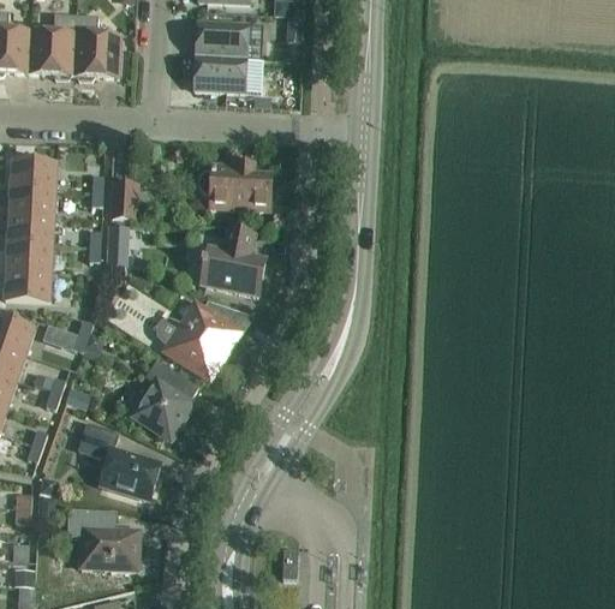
[(288,0),(287,16),(304,16),(305,0),(288,0)]
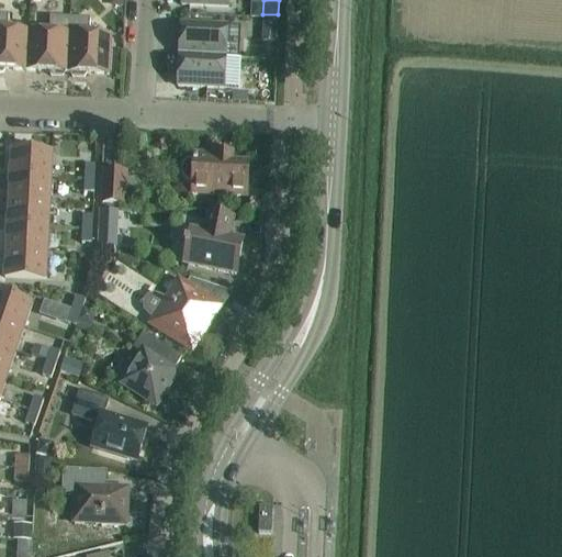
[(0,10),(0,68),(2,68),(4,65),(26,66),(29,28),(8,26),(8,11),(0,10)]
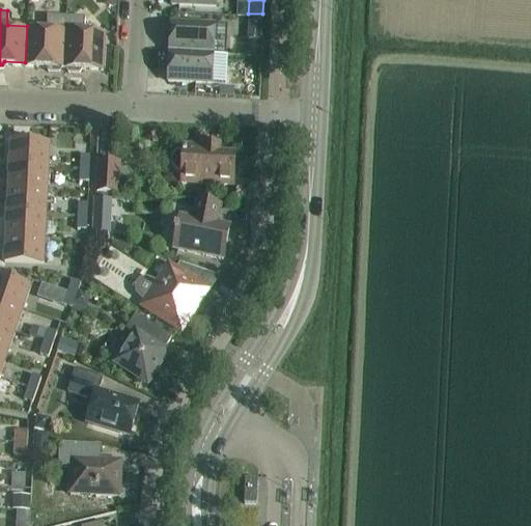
[(27,26),(25,62),(45,63),(48,67),(59,67),(61,64),(63,64),(66,12),(47,12),(47,27),(27,26)]
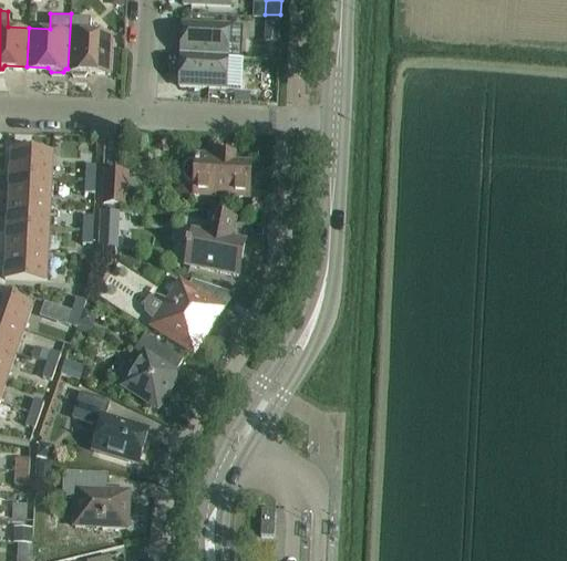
[(71,13),(68,69),(70,69),(72,73),(84,73),(88,70),(110,71),(112,32),(90,31),(91,14),(71,13)]
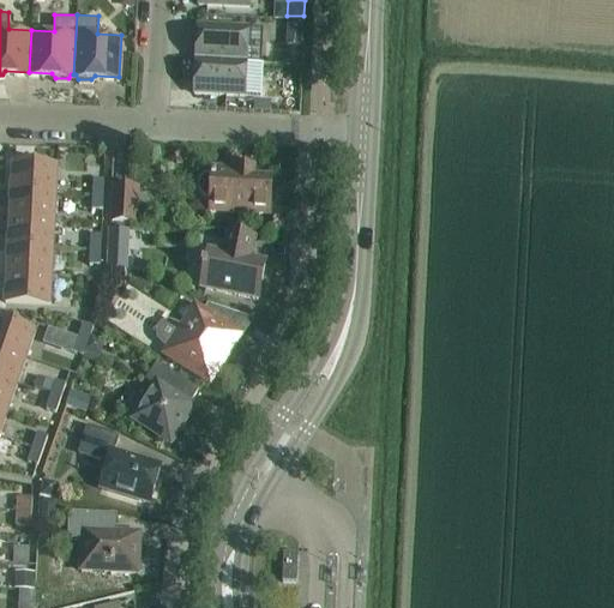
[(287,16),(286,41),(302,41),(304,16),(287,16)]
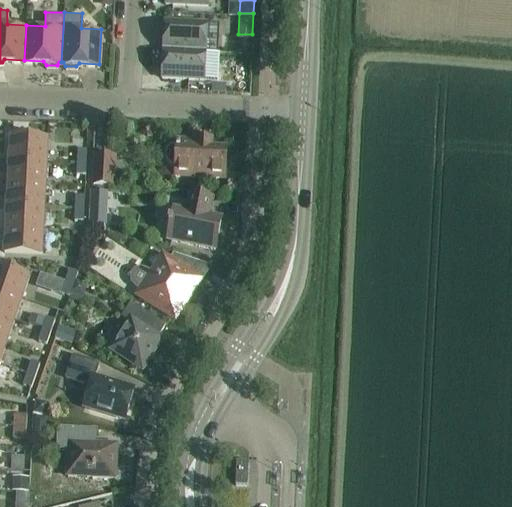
[(164,17),(163,46),(205,48),(207,19),(164,17)]
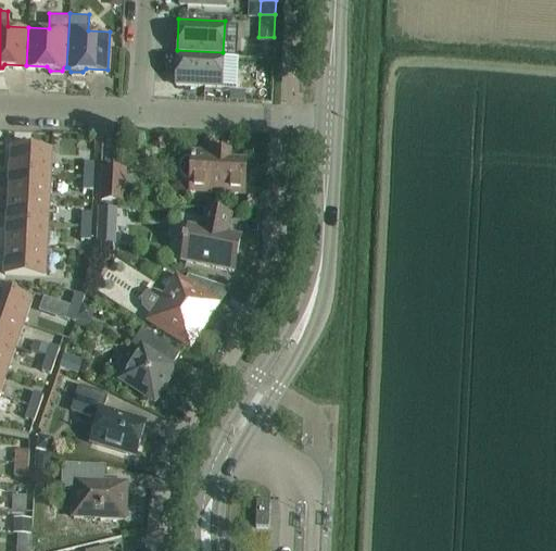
[(222,83),(223,52),(177,50),(175,80),(222,83)]
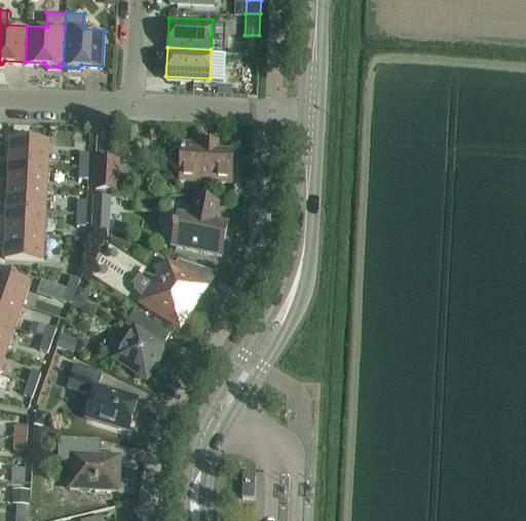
[(10,135),(9,160),(47,162),(49,137),(10,135)]
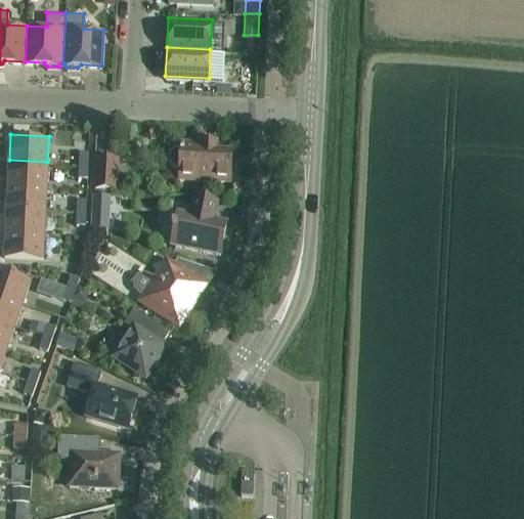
[(216,149),(216,141),(180,139),(180,145),(174,147),(170,153),(169,159),(173,165),(179,167),(179,176),(230,179),(231,150),(216,149)]
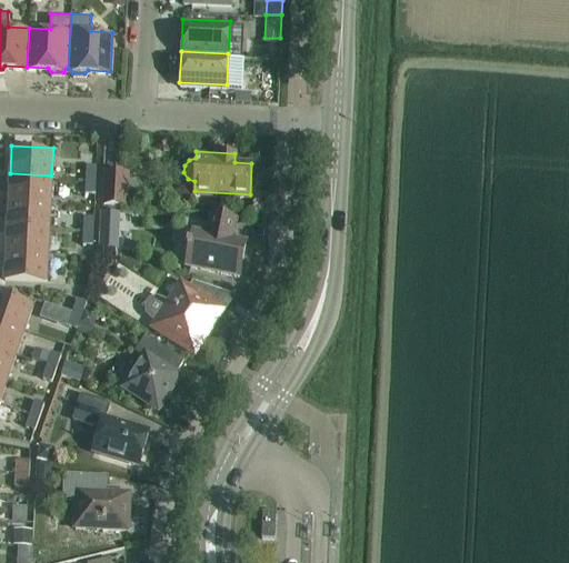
[(87,162),(86,177),(96,178),(96,163),(87,162)]
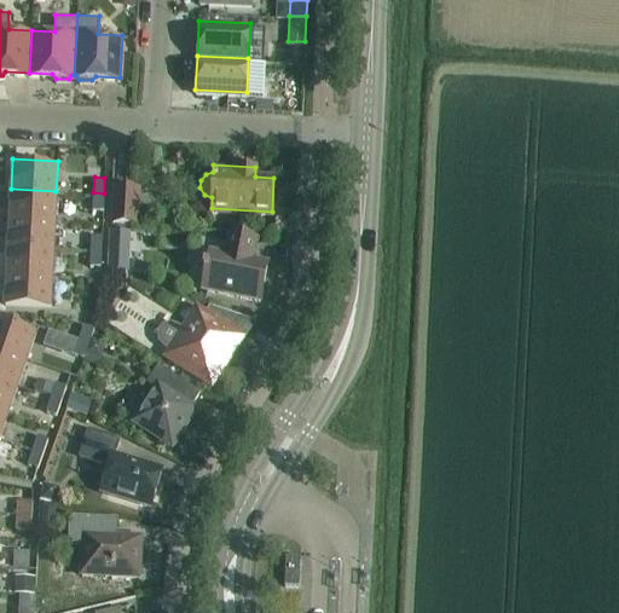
[(137,219),(138,185),(114,184),(113,218),(137,219)]
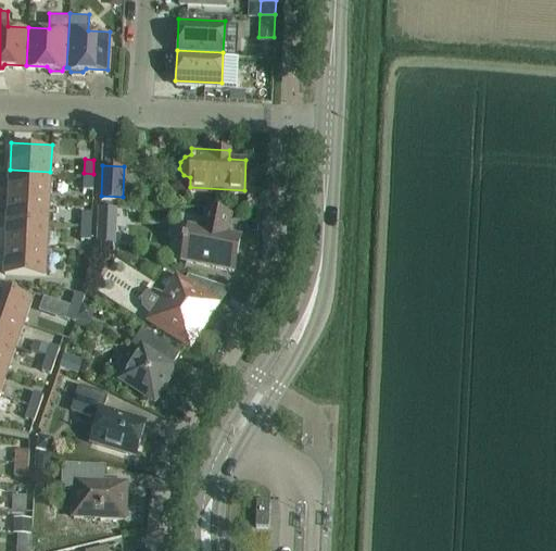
[(10,170),(9,193),(49,196),(50,172),(10,170)]
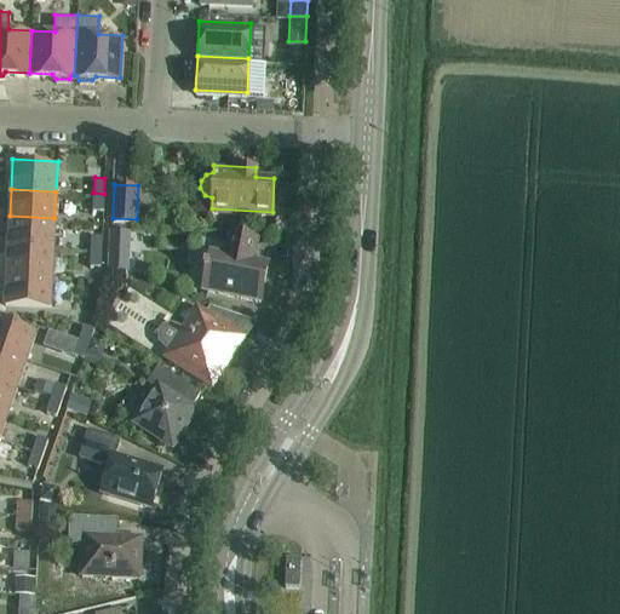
[(103,208),(104,194),(93,193),(92,208),(103,208)]
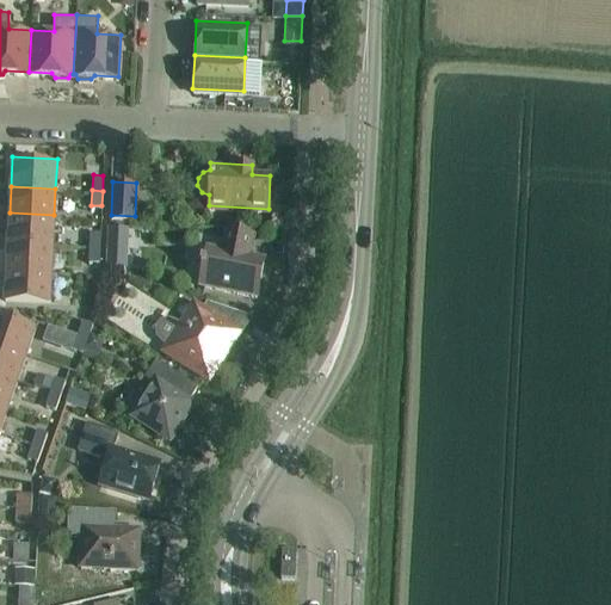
[(10,213),(7,239),(53,242),(54,215),(10,213)]
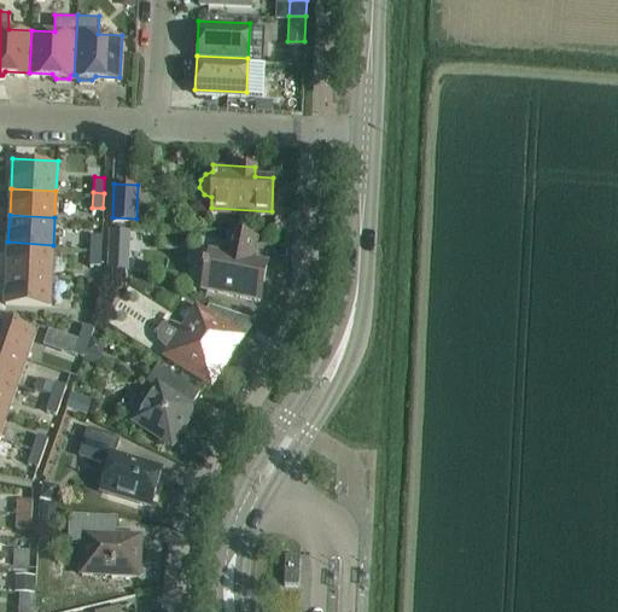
[(110,226),(108,266),(128,267),(129,227),(110,226)]
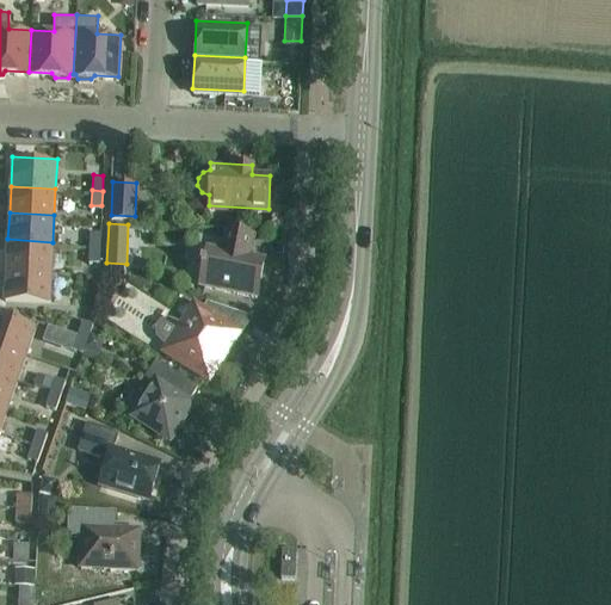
[(254,232),(226,226),(222,247),(208,245),(204,260),(202,260),(201,265),(203,265),(201,282),(255,292),(264,255),(253,253),(251,249),(254,232)]
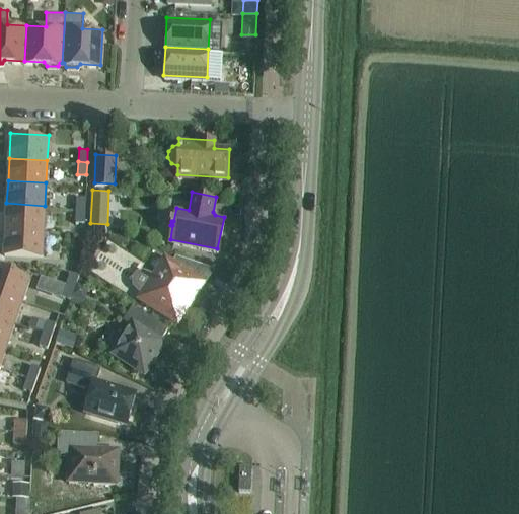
[(77,195),(76,207),(85,208),(85,195),(77,195)]
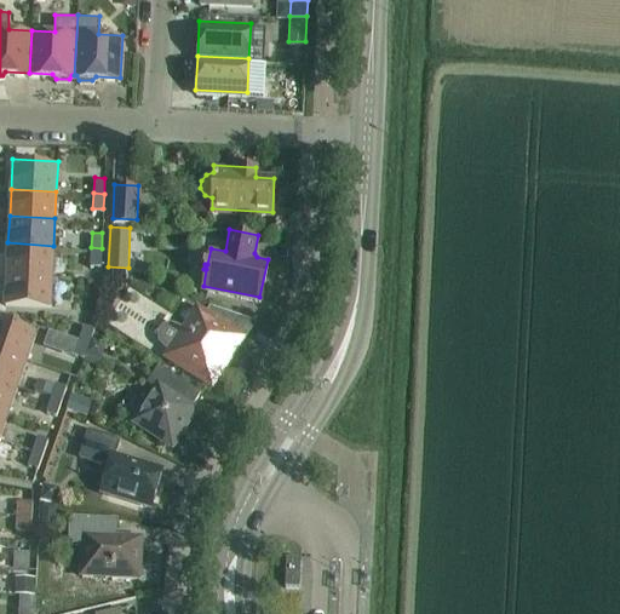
[(7,242),(6,271),(52,275),(53,246),(7,242)]
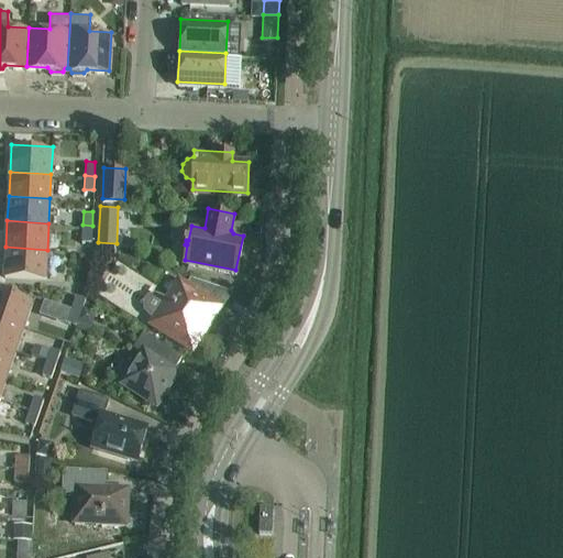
[(91,240),(92,226),(83,225),(81,240),(91,240)]
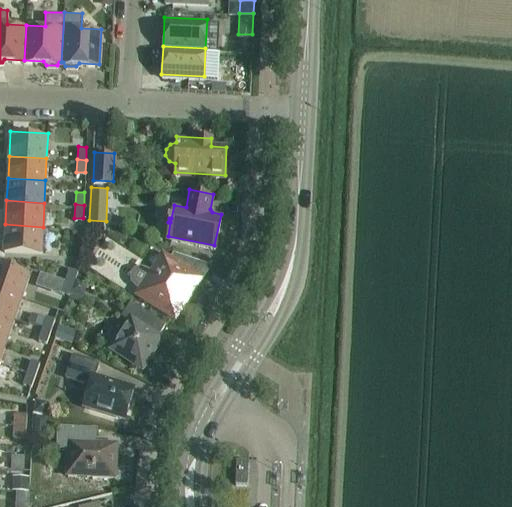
[(42,250),(43,227),(5,224),(4,248),(42,250)]
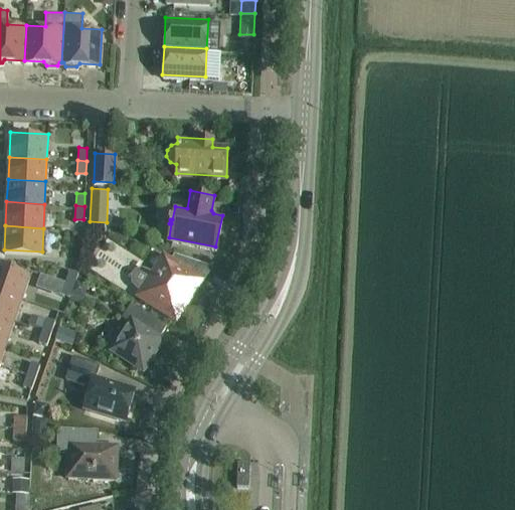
[(136,285),(142,288),(138,293),(175,317),(201,277),(192,272),(200,260),(177,251),(173,258),(164,252),(153,271),(147,267),(142,266),(135,269),(131,274),(132,281),(136,285)]
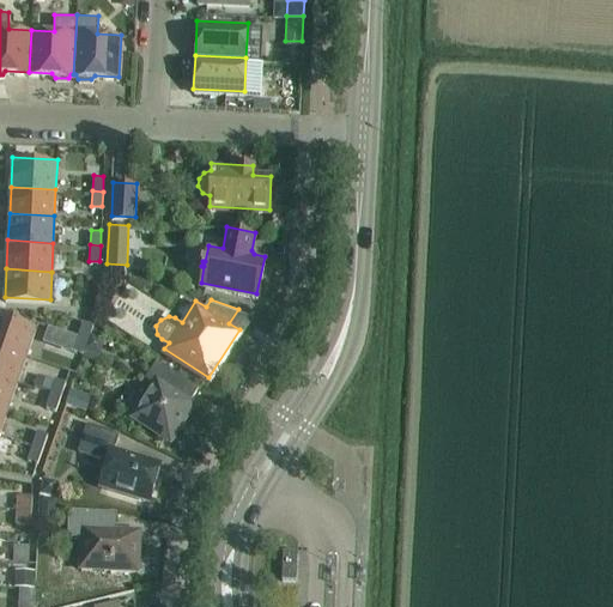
[(0,313),(0,343),(26,352),(36,325),(0,313)]
